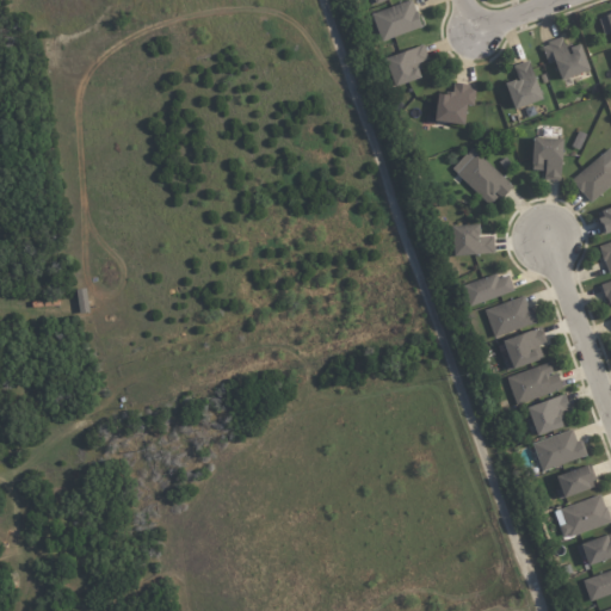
[(420,29),(412,0),(371,13),(380,42),(420,29)]
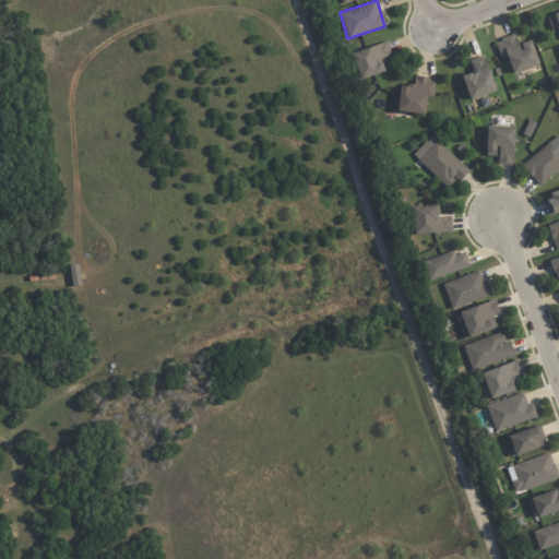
[(558,12),(546,16),(551,33),(558,31),(558,32),(558,12)]
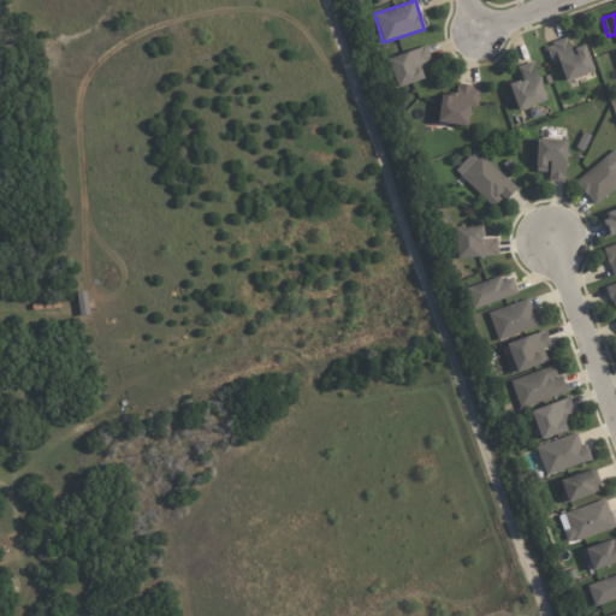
[(569,48),(567,39),(545,46),(552,65),(558,63),(566,82),(593,71),(584,43),(569,48)]
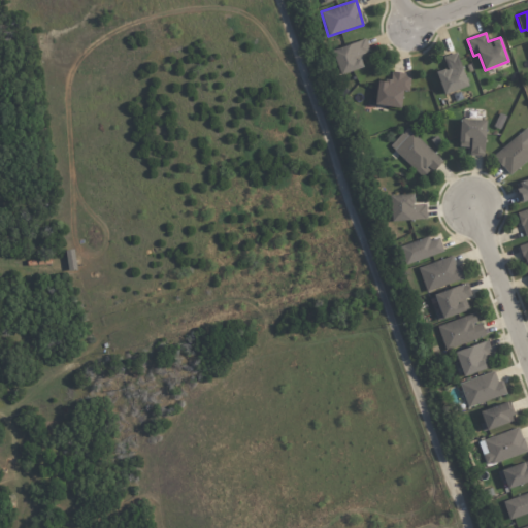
[(369,52),(365,39),(332,51),(340,75),(364,67),(360,55),(369,52)]
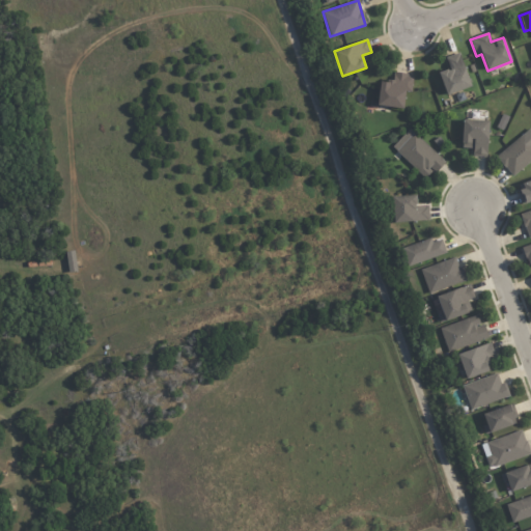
[(446,95),(471,87),(458,53),(445,57),(449,68),(439,73),(446,95)]
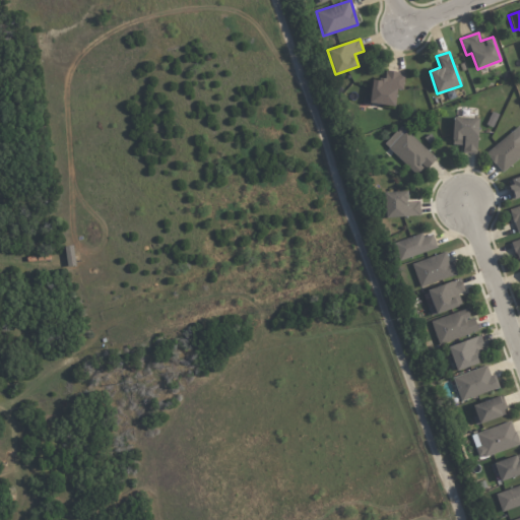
[(404,73),(385,71),(383,81),(372,80),(369,104),(394,107),(396,90),(402,90),(404,73)]
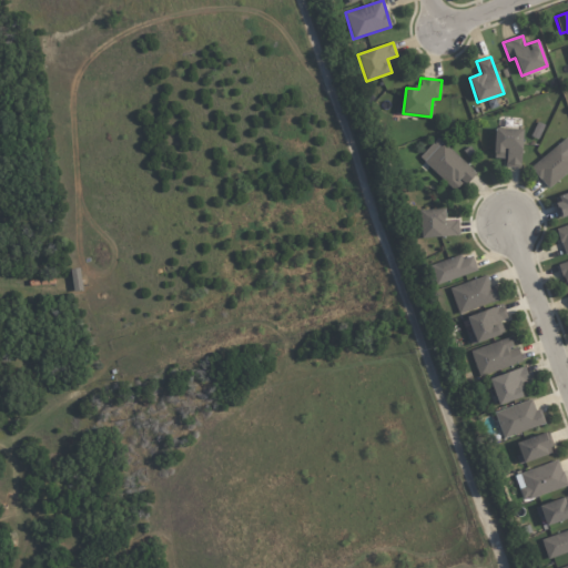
[(505,159),(505,166),(521,168),(523,130),(495,128),(494,159),(505,159)]
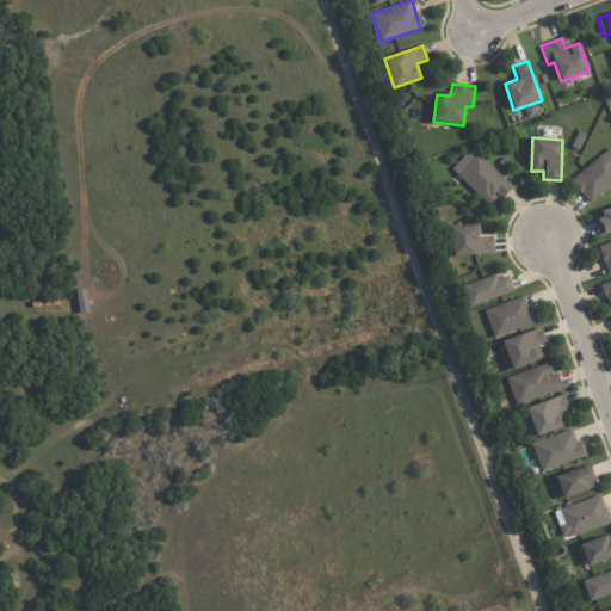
[(450,171),(489,205),(498,196),(501,199),(512,186),(470,148),(450,171)]
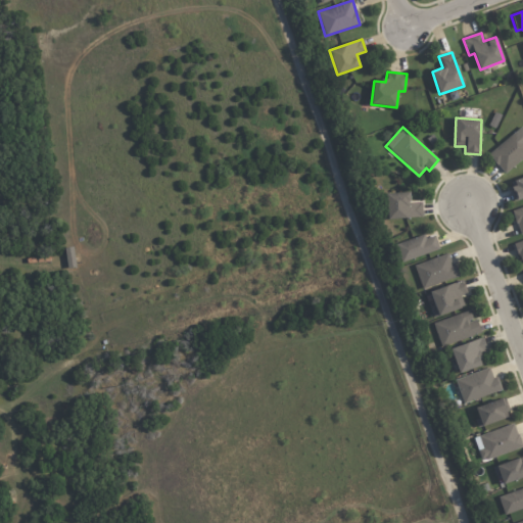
[(522,158),(522,127),(488,153),(504,174),(522,158)]
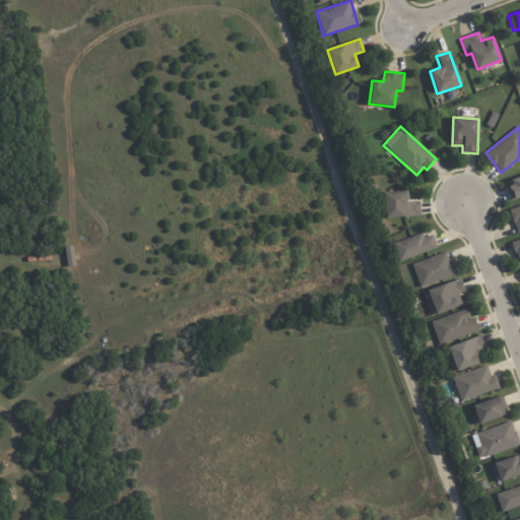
[(519,197),(519,176),(505,181),(511,200),(519,197)]
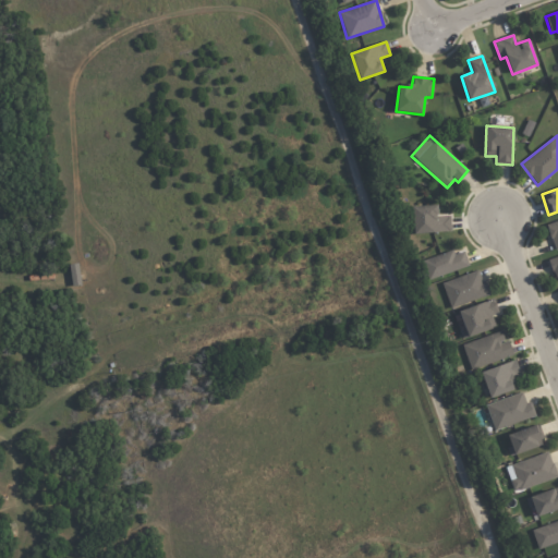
[(450,217),(437,217),(437,205),(412,206),(413,233),(450,232),(450,217)]
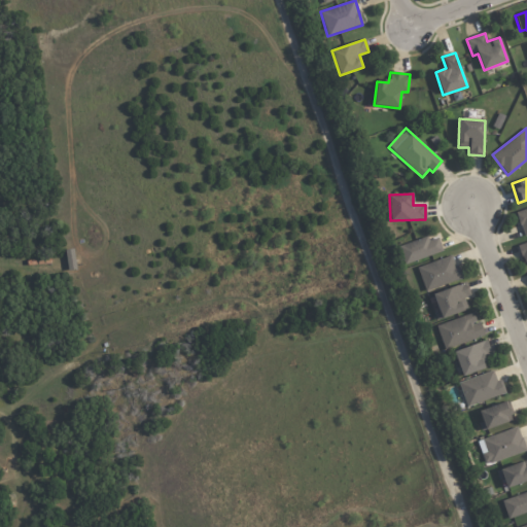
[(526,208),(516,212),(523,236),(526,234),(526,208)]
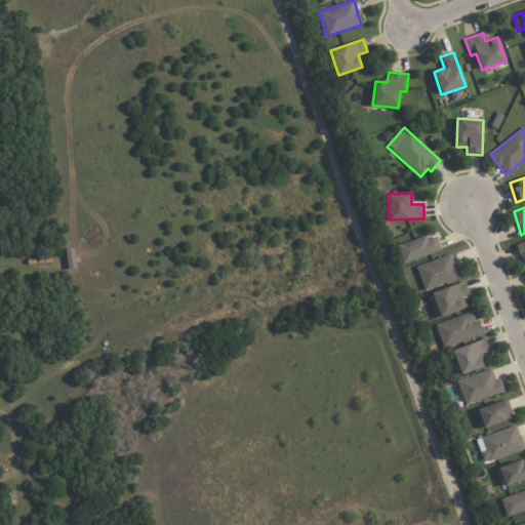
[(397,246),(403,264),(441,250),(437,237),(428,240),(426,235),(397,246)]
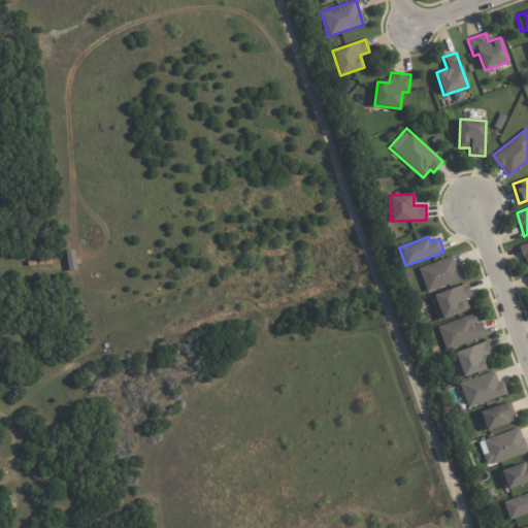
[(426,292),(462,279),(454,256),(418,268),(426,292)]
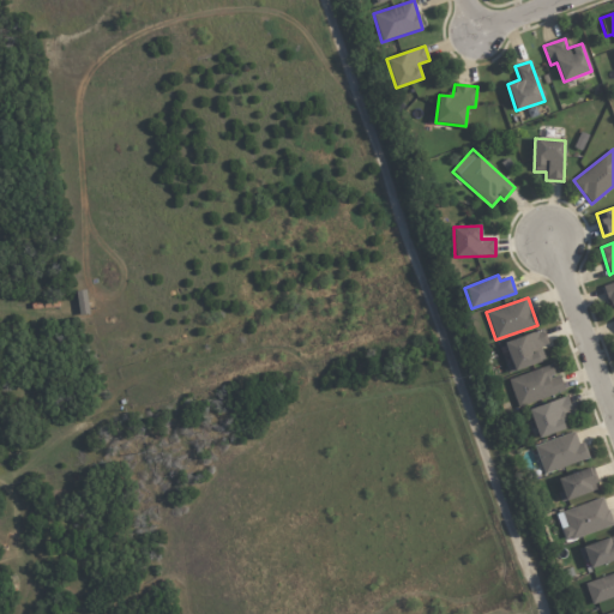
[(505,342),(511,362),(505,365),(507,373),(546,361),(541,347),(546,344),(541,330),(505,342)]
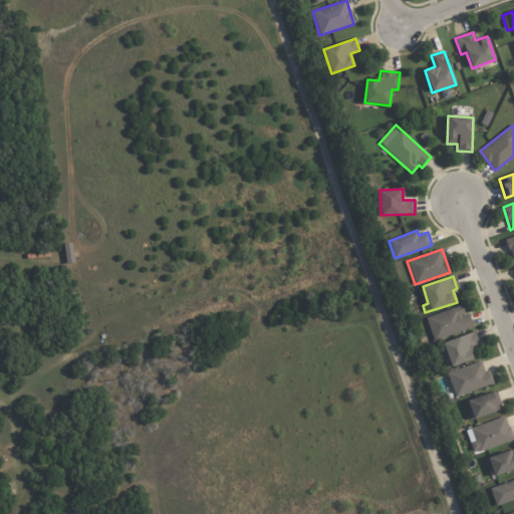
[(471,328),(463,304),(426,317),(434,340),(471,328)]
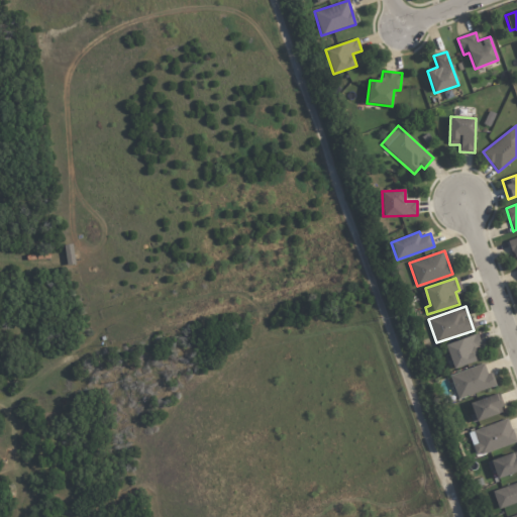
[(477,362),(473,349),(482,346),(478,334),(445,344),(452,369),(477,362)]
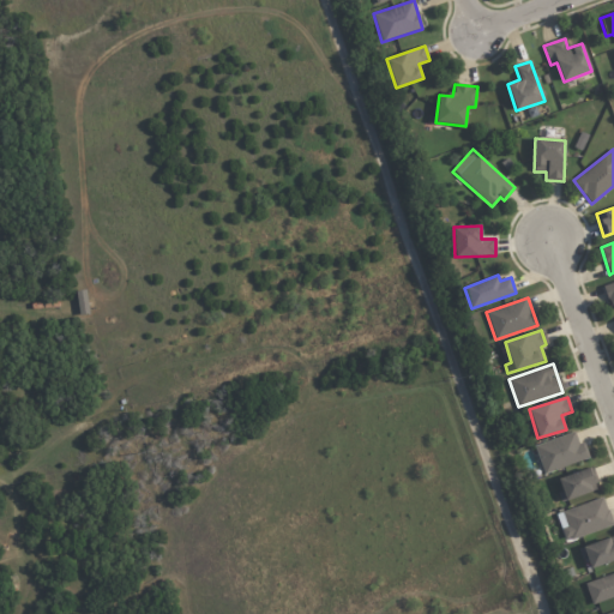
[(589,459),(584,441),(578,444),(575,432),(534,445),(543,474),(589,459)]
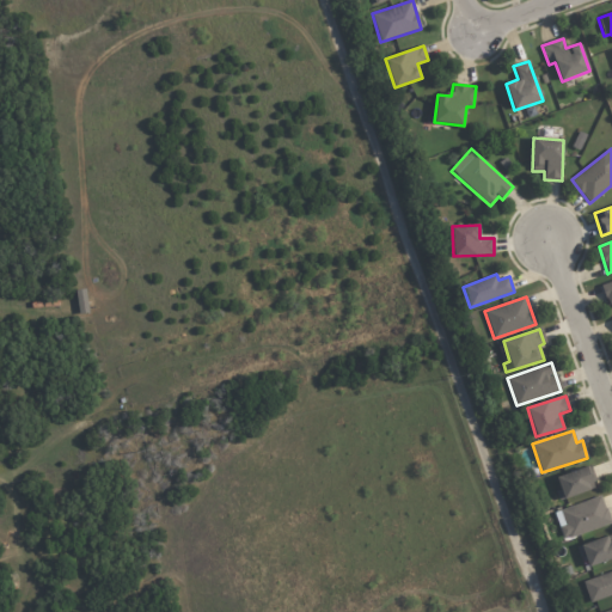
[(594,490),(589,467),(555,476),(560,499),(594,490)]
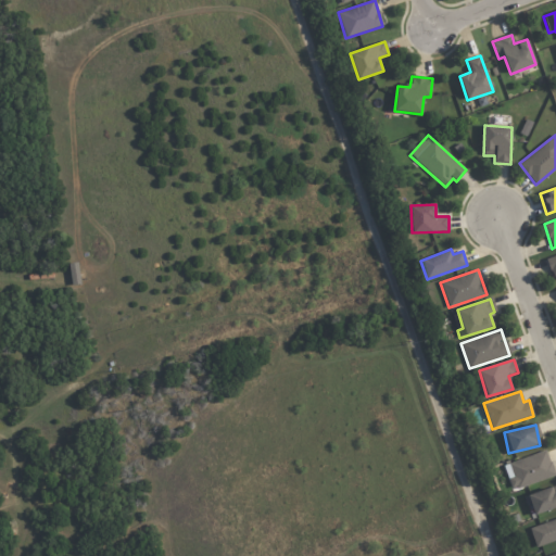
[(555,476),(546,451),(507,464),(513,477),(507,479),(512,490),(555,476)]
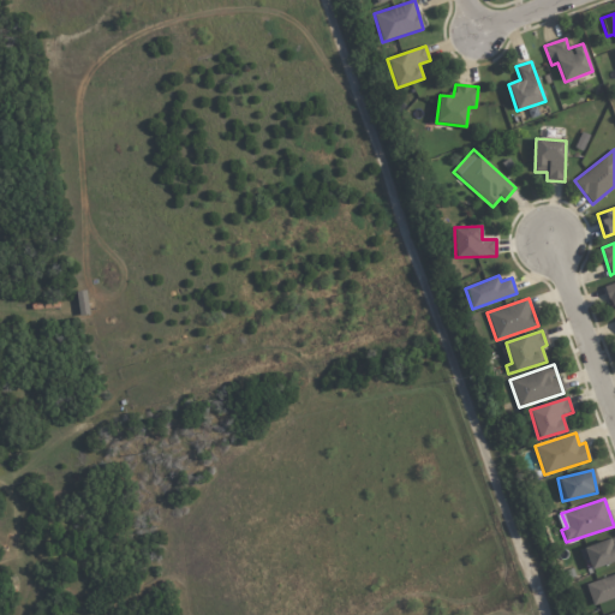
[(614,538),(579,548),(581,561),(587,559),(590,568),(614,561),(614,538)]
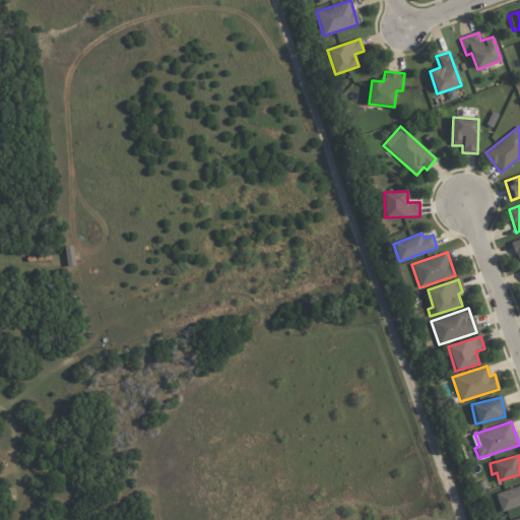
[(500,511),(519,506),(519,485),(496,493),(500,511)]
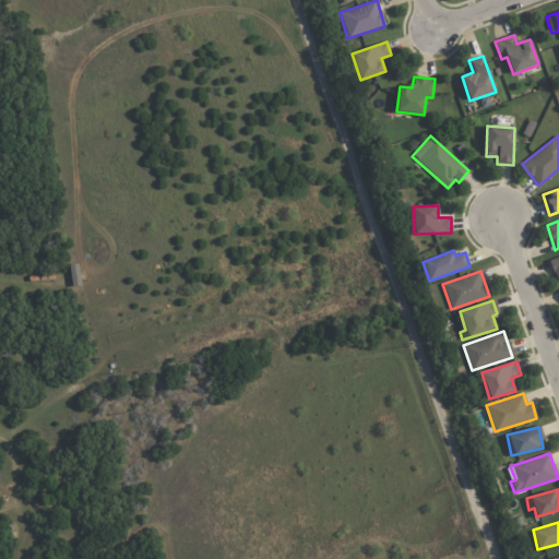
All buildings are outlined.
